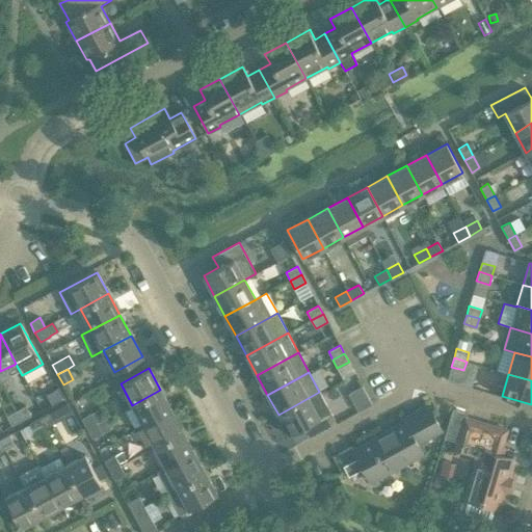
[(52,404),(61,399),(56,389),(47,395),(52,404)]
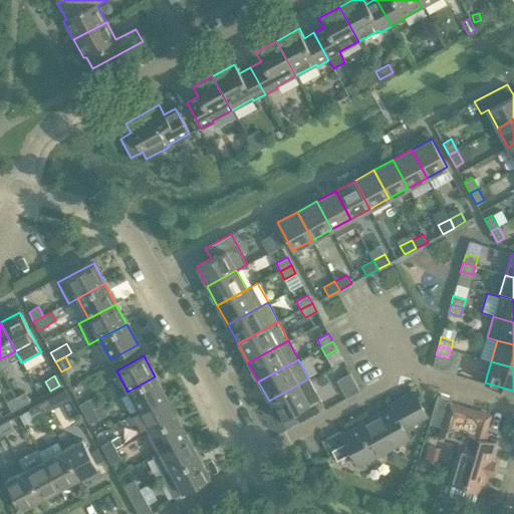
[(155,376),(127,392),(139,412),(166,397),(155,376)]
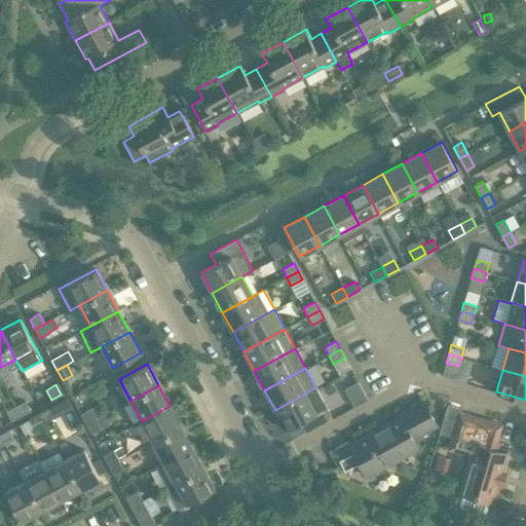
[(315,387),(275,410),(286,429),(300,422),(306,433),(333,418),(315,387)]
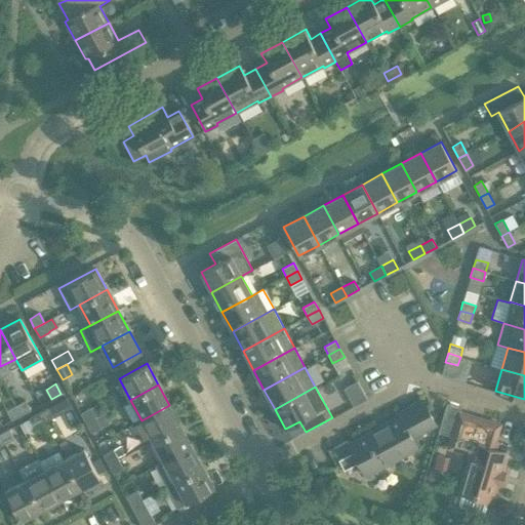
[(411,438),(436,425),(422,400),(397,413),(398,415),(349,443),(348,440),(332,448),(344,471),(359,462),(366,476),(417,448),(411,438)]
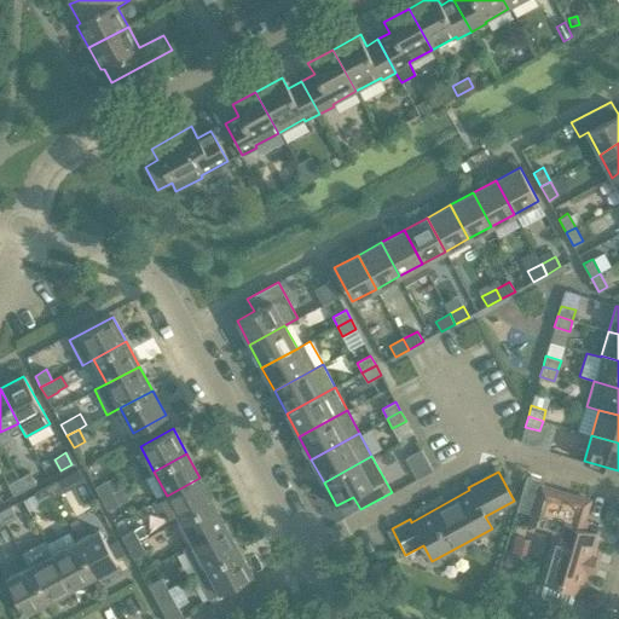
[(18,479),(24,490),(36,484),(30,473),(18,479)]
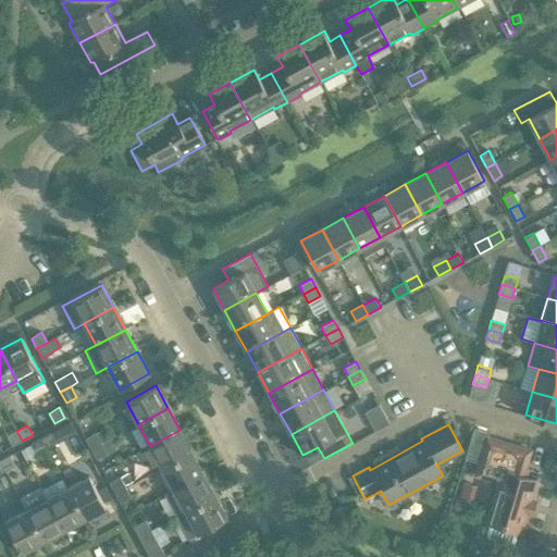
[(468,449),(465,459),(480,463),(475,474),(498,482),(486,522),(490,523),(486,534),(489,539),(510,545),(514,543),(518,531),(521,532),(527,512),(529,514),(533,500),(530,499),(536,480),(522,477),(530,450),(487,437),(489,433),(473,429),(471,435),(468,449)]
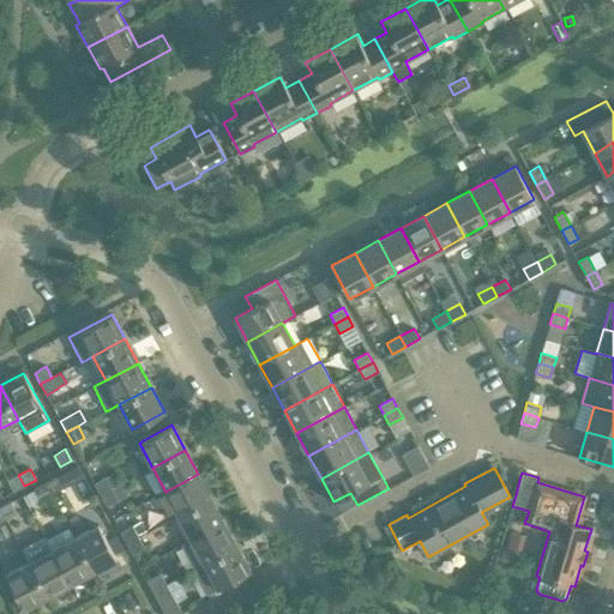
[(198,474),(166,492),(178,516),(211,498),(198,474)]
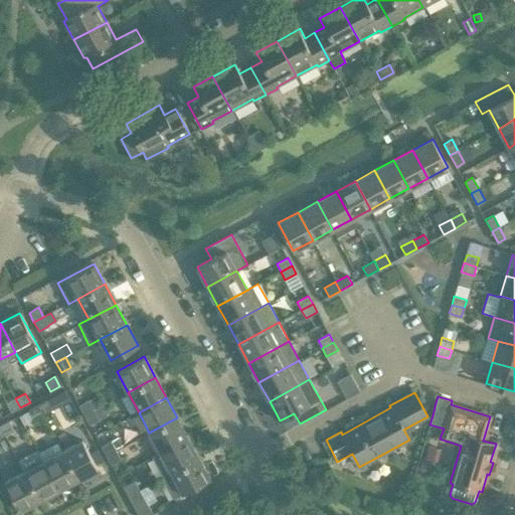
[(20,407),(15,398),(6,403),(11,412),(20,407)]
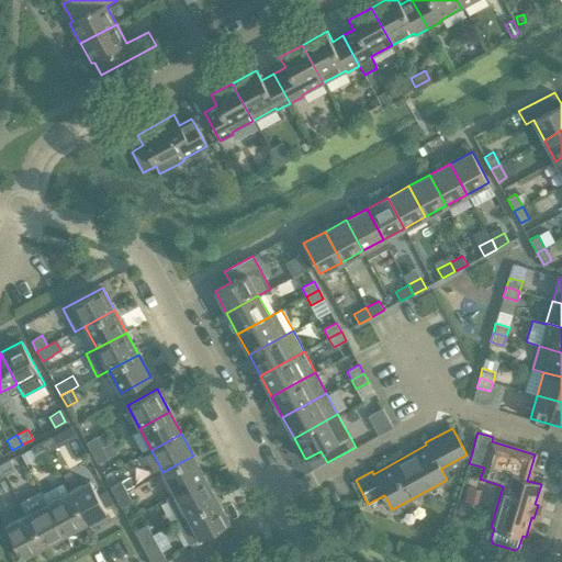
[(92,453),(110,444),(103,447),(97,436),(86,441),(92,453)]
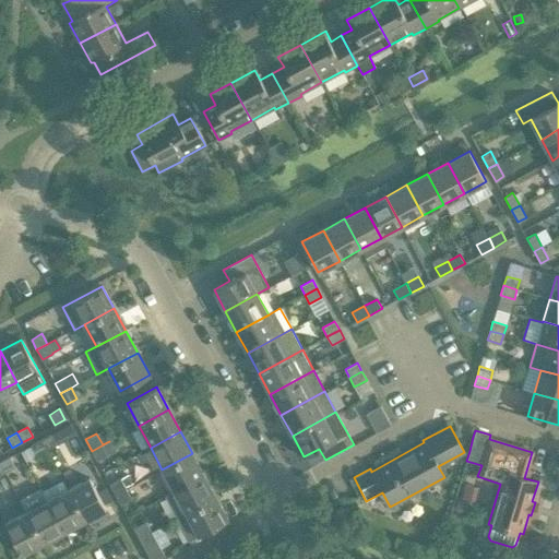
[(42,440),(47,450),(57,444),(51,435),(42,440)]
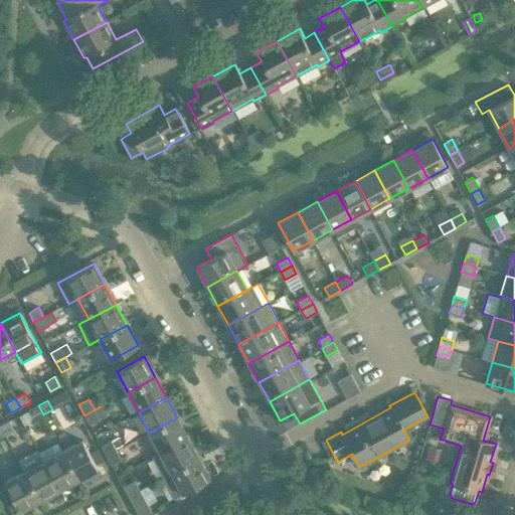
[(43,414),(38,405),(28,410),(33,419),(43,414)]
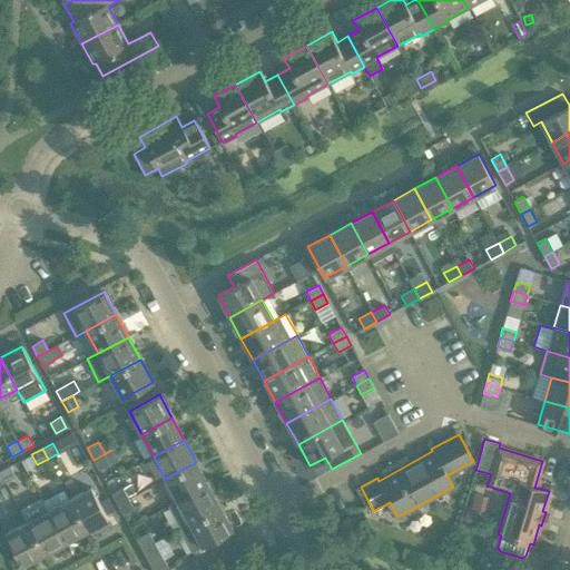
[(111,450),(94,460),(98,469),(117,459),(111,450)]
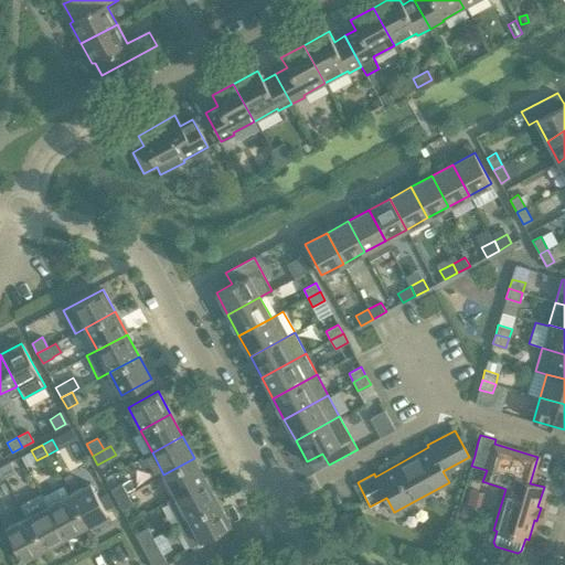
[(194,458),(163,475),(176,497),(206,480),(194,458)]
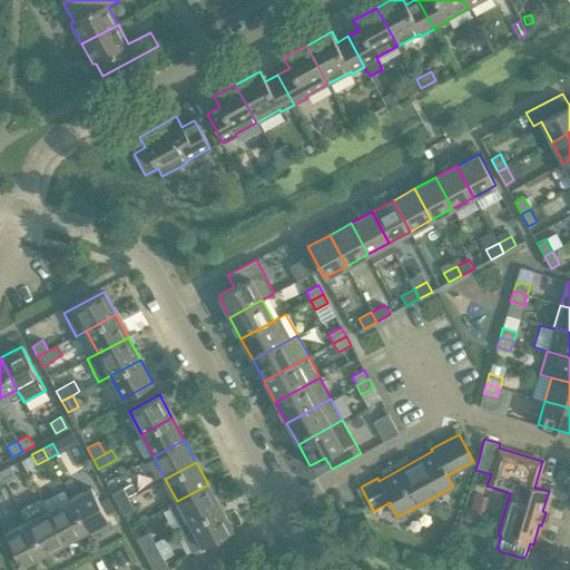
[(0,471),(0,472),(6,482),(16,477),(10,465),(0,471)]
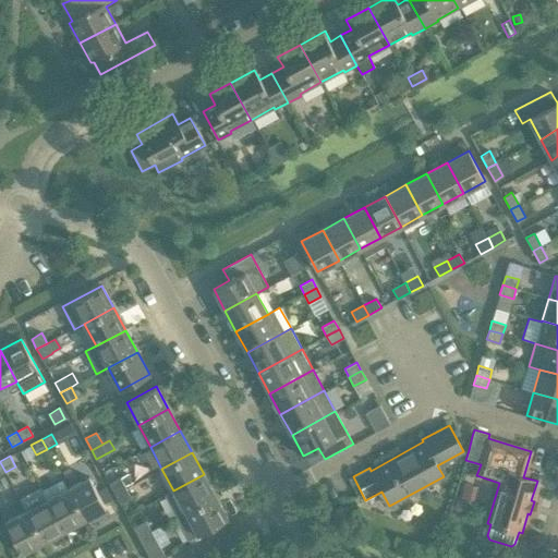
[(204,474),(173,490),(164,496),(176,518),(216,496),(204,474)]
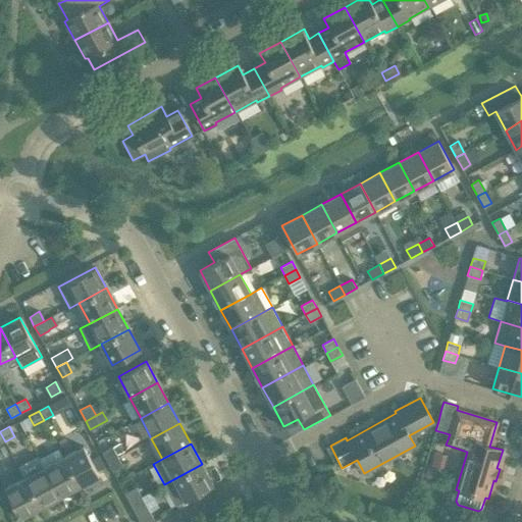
[(63,457),(79,486),(99,475),(84,447),(63,457)]
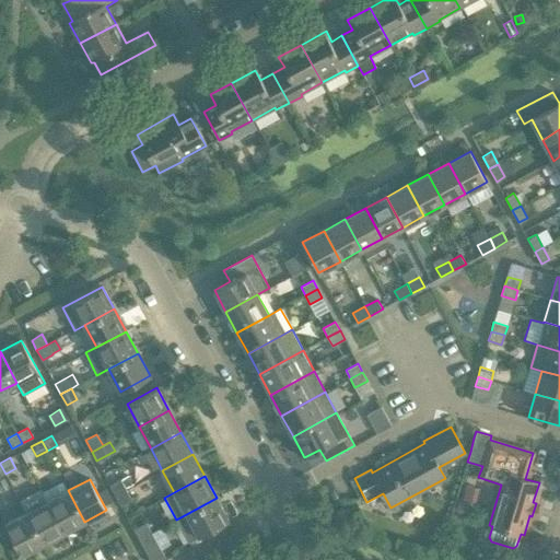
[(115,496),(126,490),(120,479),(109,485),(115,496)]
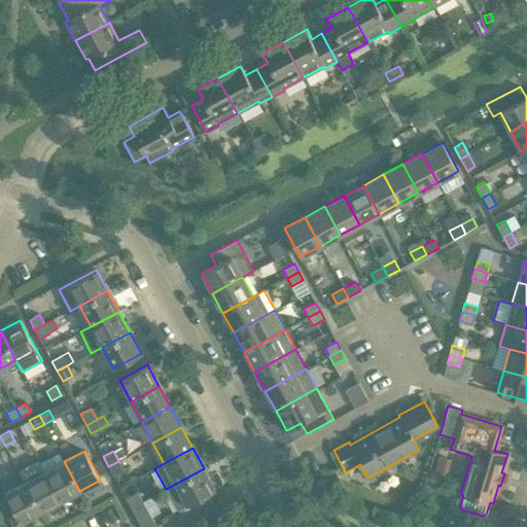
[(79,491),(64,461),(44,472),(60,501),(79,491)]
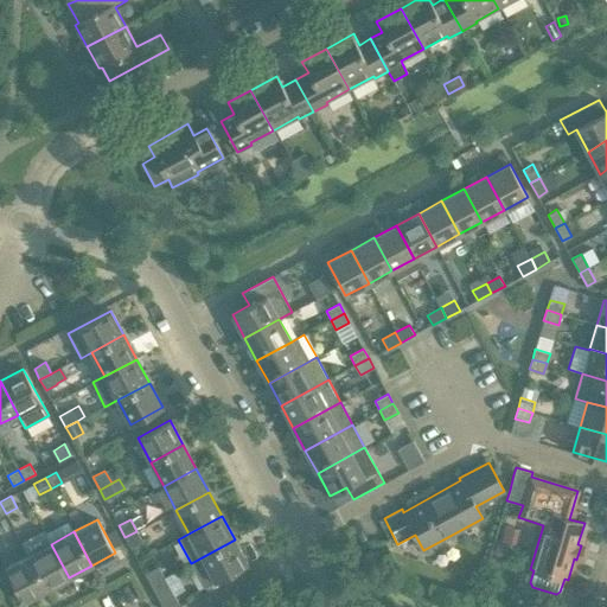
[(136,531),(125,537),(133,551),(145,544),(136,531)]
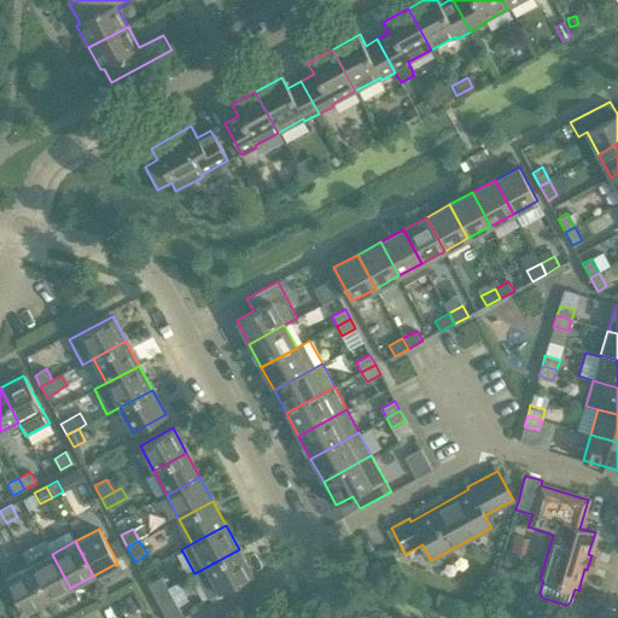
[(239,549),(194,573),(208,599),(252,575),(239,549)]
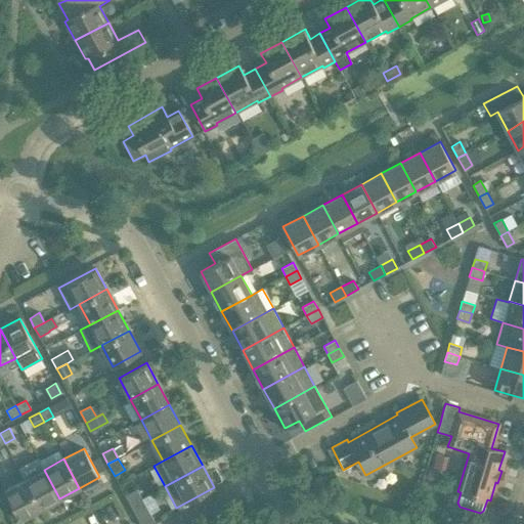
[(25,480),(40,509),(59,498),(44,470),(25,480)]
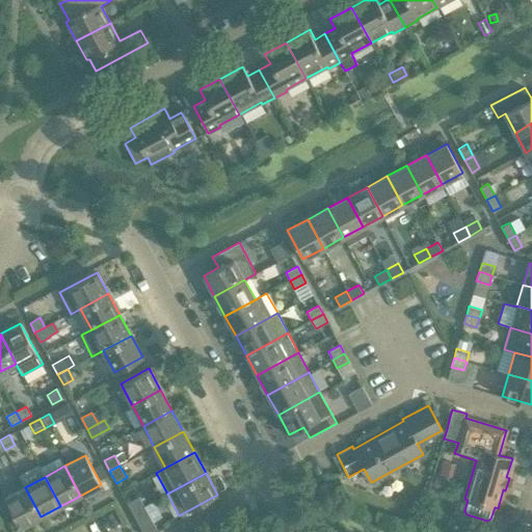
[(41,516),(25,487),(4,499),(21,528),(41,516)]
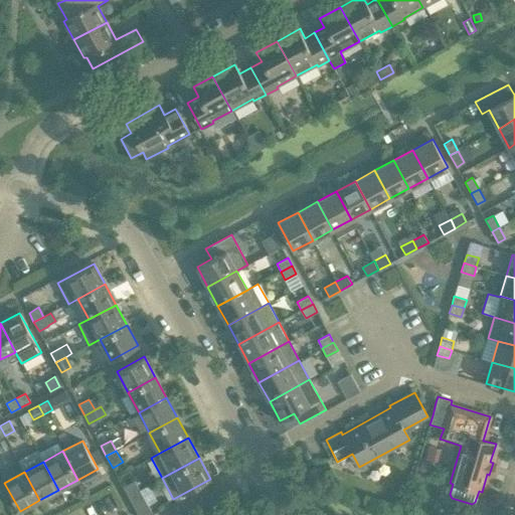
[(128,496),(140,490),(135,481),(123,487),(128,496)]
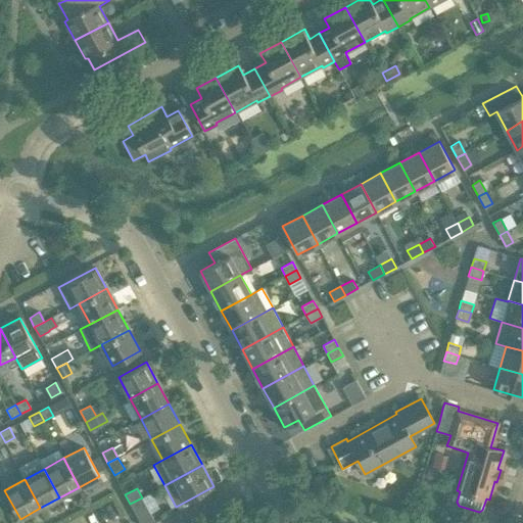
[(142,497),(130,504),(140,522),(150,522),(154,521),(142,497)]
